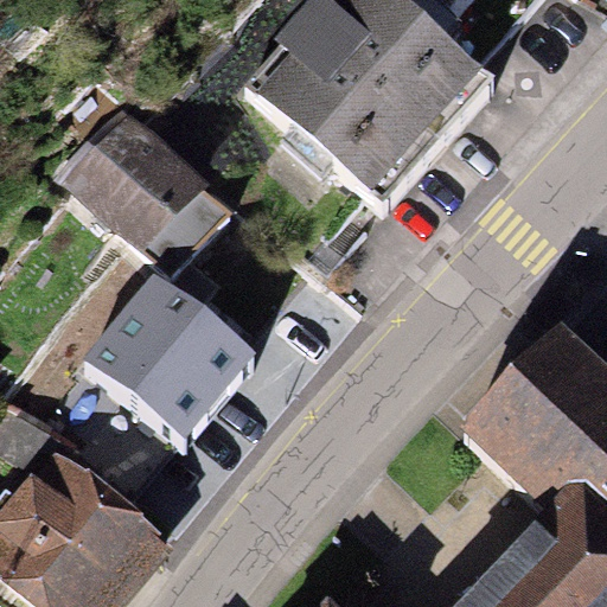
[(402,0),(320,0),(248,84),(382,200),(491,76),(402,0)]
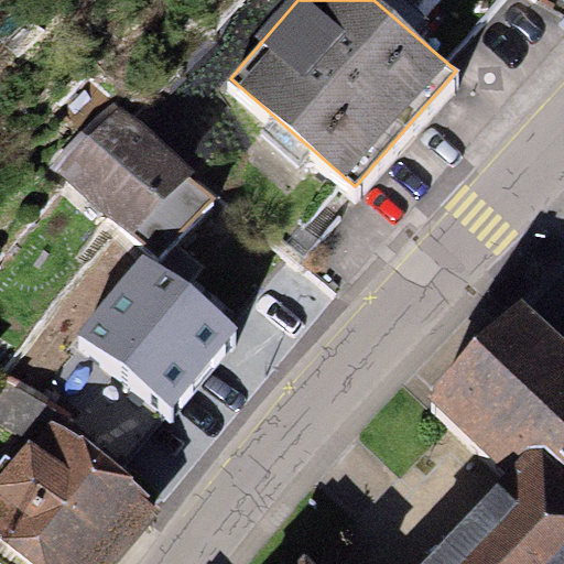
[(160,258),(212,198),(104,106),(52,165),(160,258)]
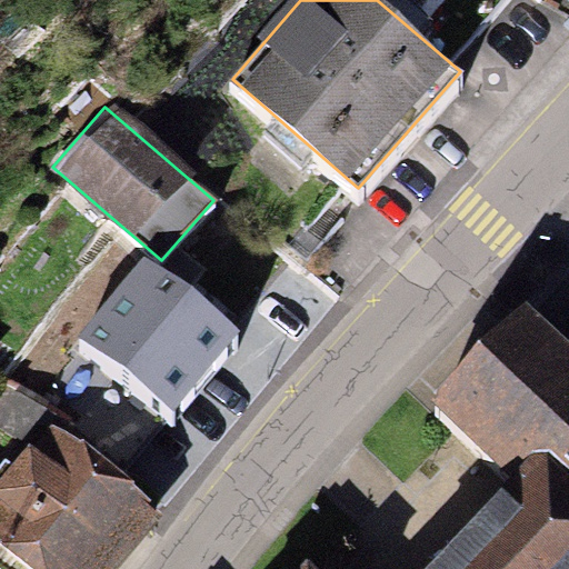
[(145,257),(79,336),(121,370),(75,428),(123,468),(170,411),(236,331),(145,257)]
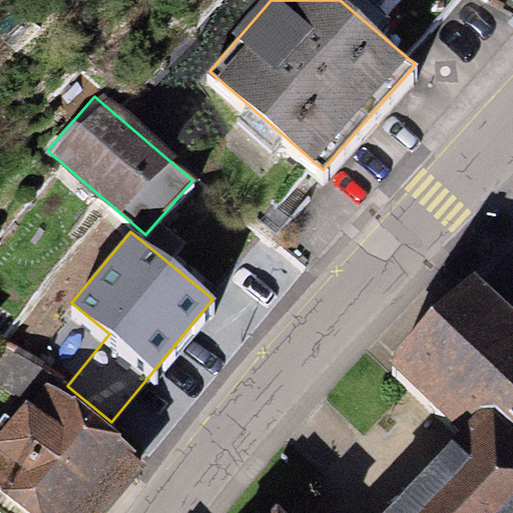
[(512,512),(512,310),(474,274),(387,365),(458,428),(384,512),(282,512),(274,505),(267,512),(512,512)]
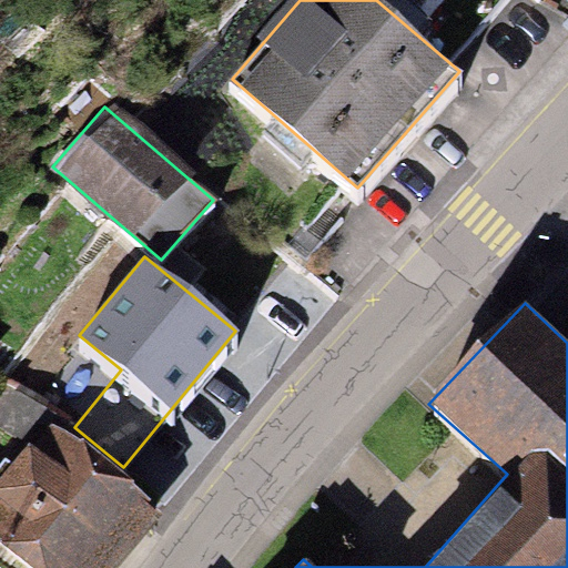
[(0,541),(32,567),(118,567),(163,514),(82,439),(60,428),(68,418),(0,381),(0,422),(29,442),(0,476),(0,541)]
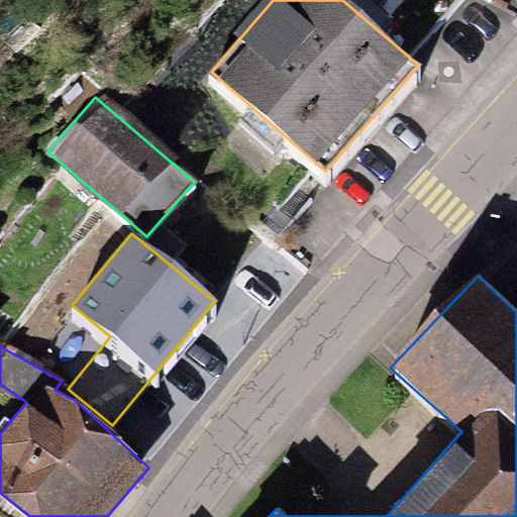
All buildings are outlined.
